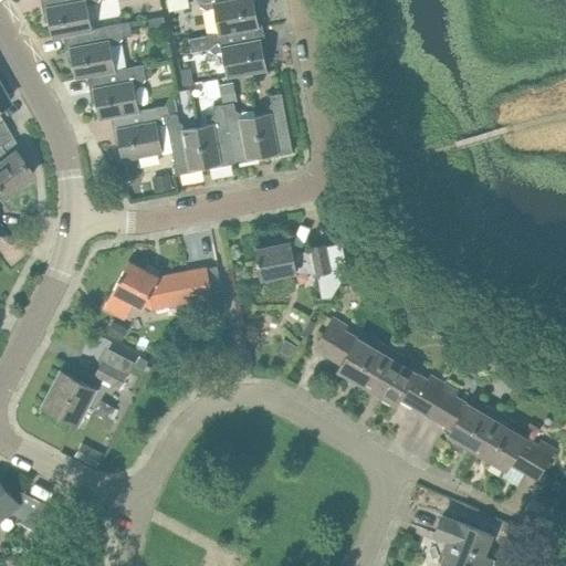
[(90,31),(90,30),(84,6),(96,3),(97,0),(41,0),(44,12),(45,13),(49,12),(53,38),(64,37),(63,35),(90,31)]
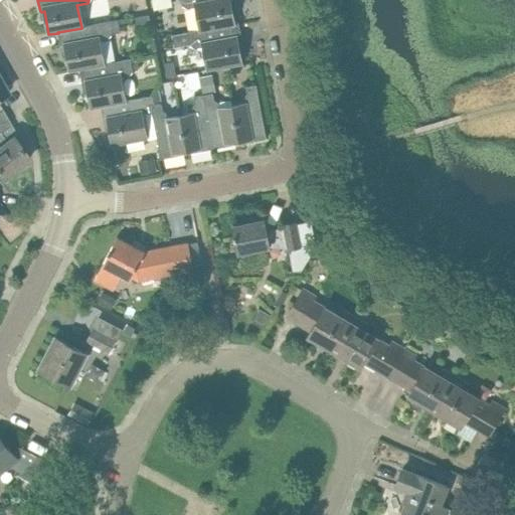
[(152,0),(154,10),(171,8),(169,0),(152,0)]
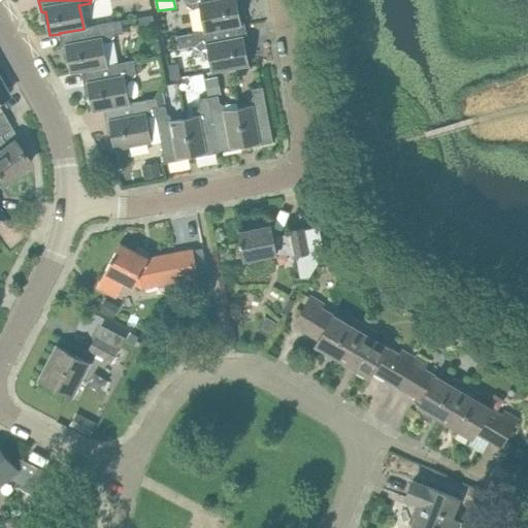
[(238,0),(185,0),(187,5),(192,8),(200,7),(204,30),(205,31),(240,24),(236,2),(238,1),(238,0)]
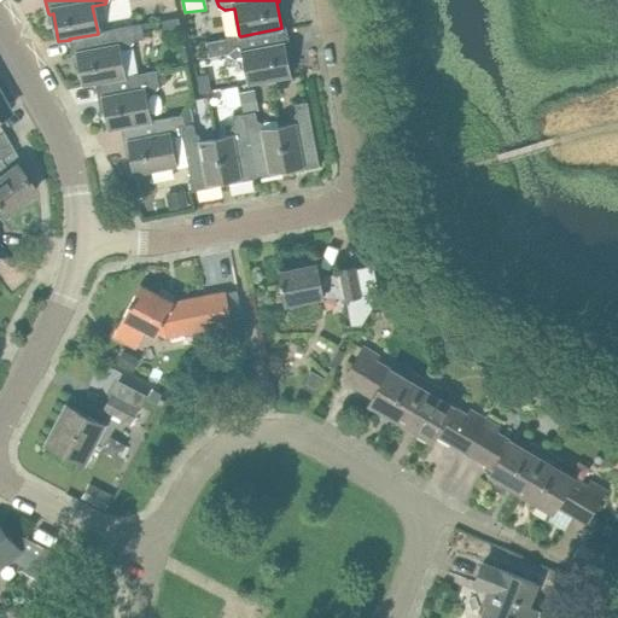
[(124,77),(118,51),(128,48),(133,41),(144,40),(140,24),(98,33),(98,34),(69,39),(70,40),(74,57),(76,59),(79,58),(83,86),(95,83),(124,77)]
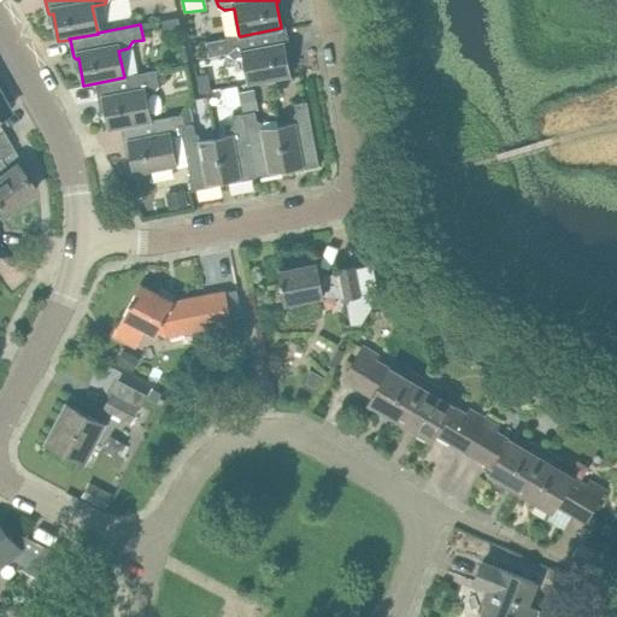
[(224,40),(221,40),(223,52),(227,51),(227,53),(233,58),(244,56),(248,83),(241,84),(242,86),(266,82),(291,77),(285,50),(287,48),(289,46),(286,27),(281,28),(240,36),(239,35),(224,39),(224,40)]
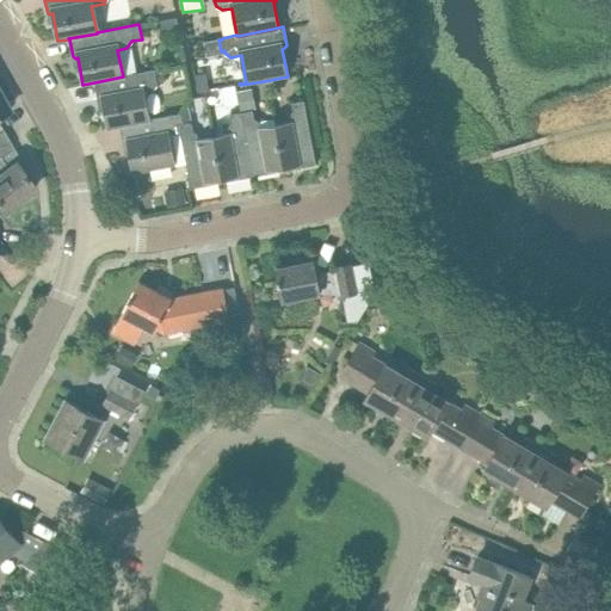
[(154,72),(154,69),(123,76),(94,82),(98,100),(100,102),(103,102),(107,129),(119,127),(119,125),(149,119),(143,93),(153,91),(158,85),(158,82),(165,81),(162,71),(154,72)]
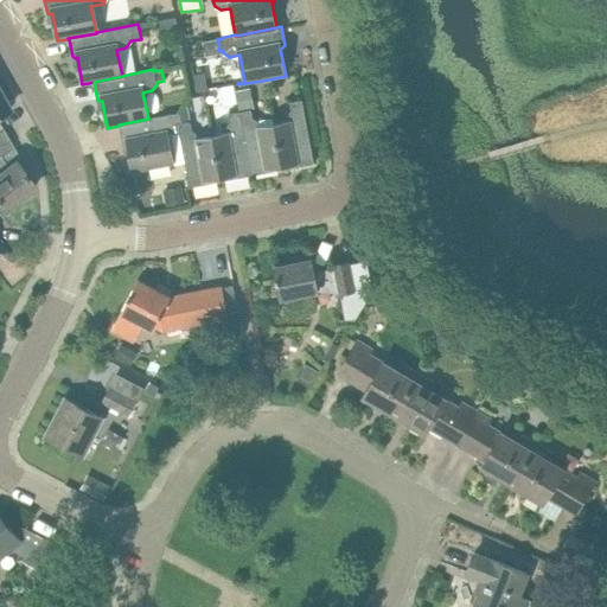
[(234,85),(219,88),(223,107),(237,103),(234,85)]
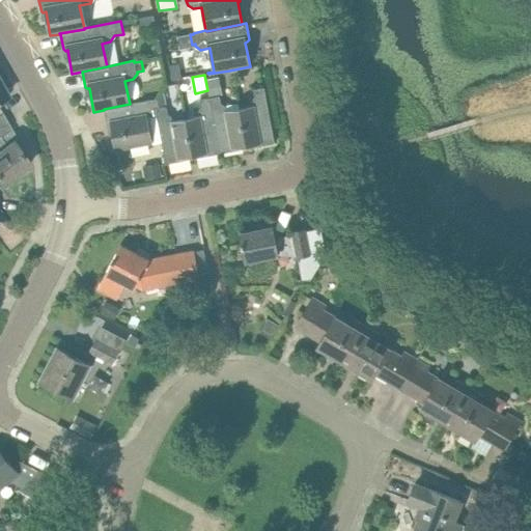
[(275,143),(263,87),(253,89),(254,96),(252,102),(253,107),(240,109),(247,148),(252,147),(252,143),(257,142),(261,145),(270,144),(275,143)]
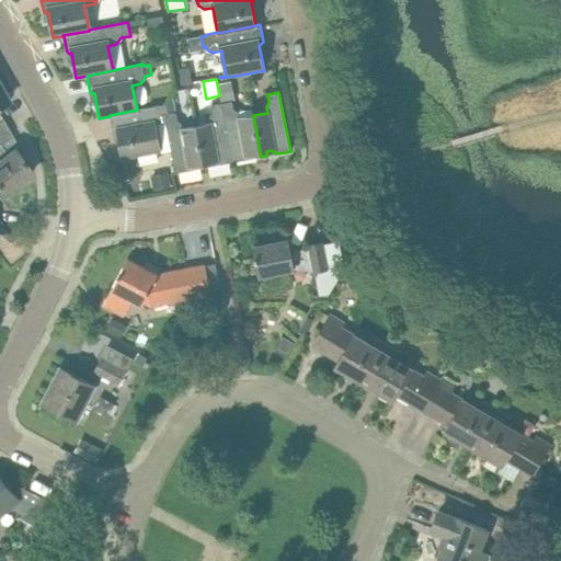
[(182,129),(181,124),(176,121),(174,112),(176,112),(173,99),(164,104),(167,114),(164,115),(165,123),(170,148),(175,173),(181,172),(189,170),(192,165),(197,164),(198,169),(204,168),(196,126),(182,129)]
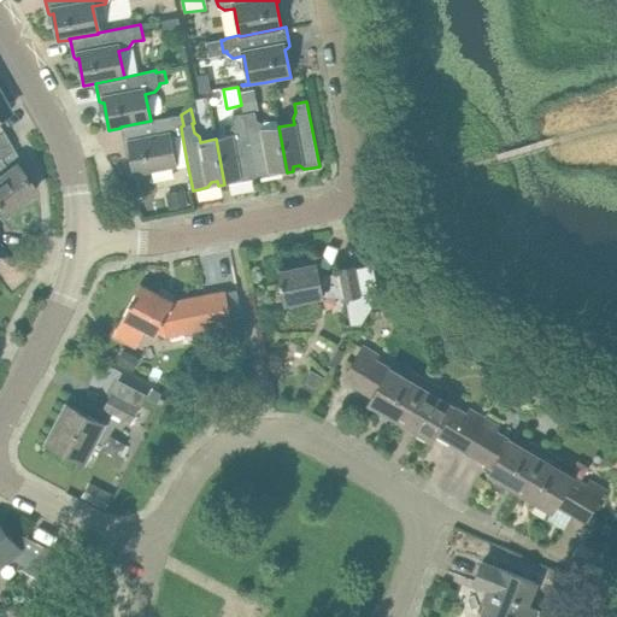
[(263,130),(262,124),(257,121),(254,111),(244,113),(256,178),(262,177),(260,177),(270,175),(274,170),(280,169),(281,174),(287,172),(278,127),(263,130)]
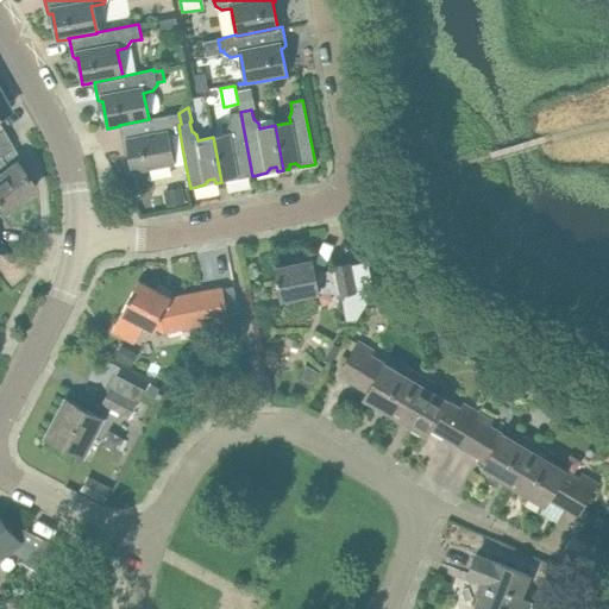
[(252,176),(240,112),(228,114),(230,123),(227,129),(228,135),(213,137),(221,182),(227,181),(227,176),(233,175),(238,179),(252,176)]
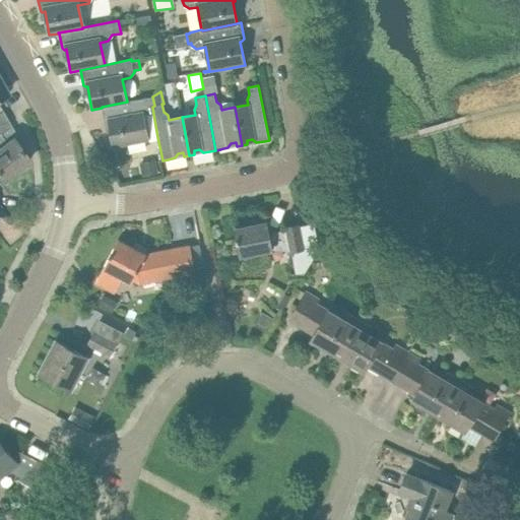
[(157,137),(153,114),(152,107),(154,106),(152,96),(127,102),(102,107),(102,108),(105,123),(107,124),(110,123),(114,146),(148,140),(148,139),(157,137)]
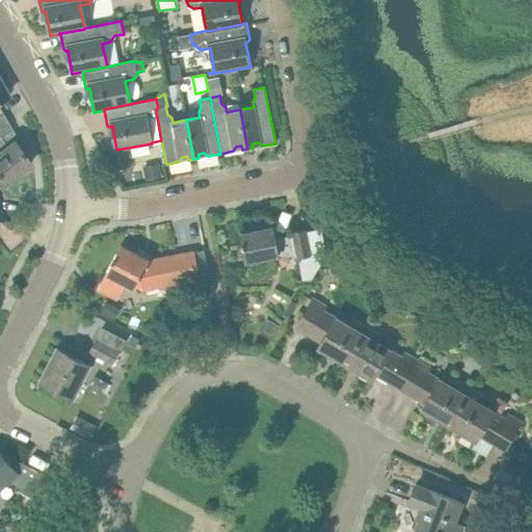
[(30,164),(14,142),(18,139),(2,113),(0,113),(0,177),(5,183),(30,164)]
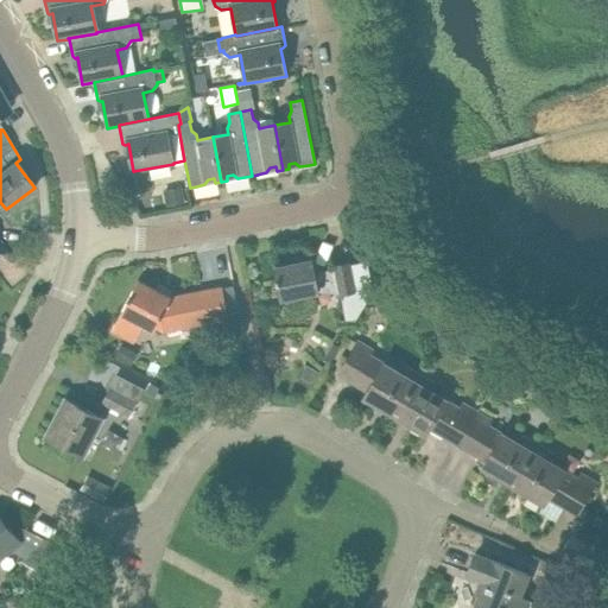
[(182,187),(164,190),(166,207),(185,202),(182,187)]
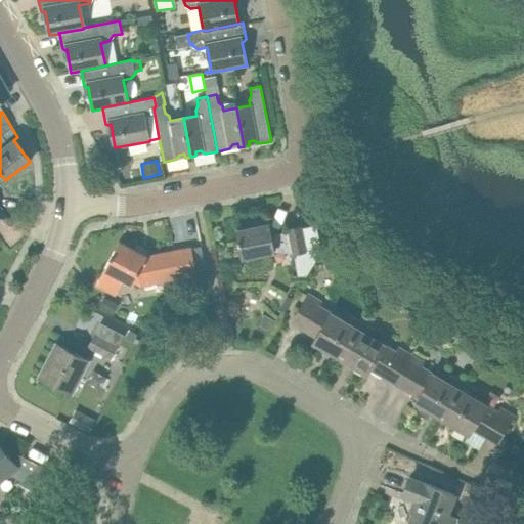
[(268,224),(237,230),(238,241),(237,241),(238,245),(239,244),(243,258),(263,254),(274,252),(274,248),(293,244),(295,254),(299,276),(306,275),(318,257),(321,251),(316,224),(301,227),(289,229),(289,231),(270,235),(268,224)]
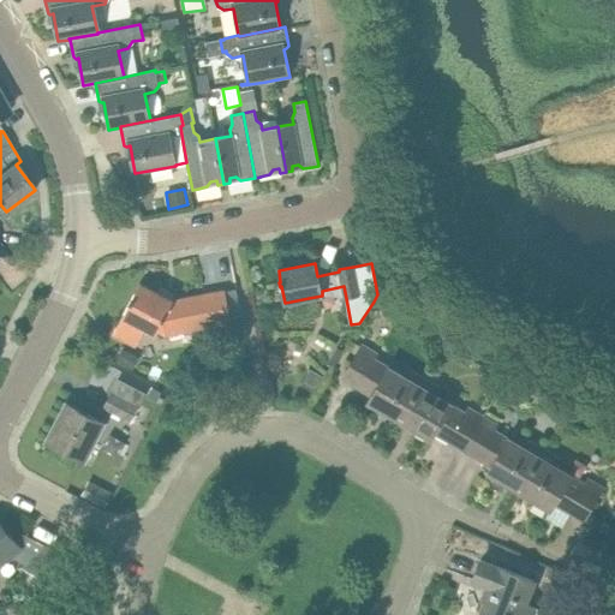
[(173,300),(139,284),(113,334),(137,347),(147,329),(155,334),(157,330),(165,335),(231,322),(225,291),(173,300)]
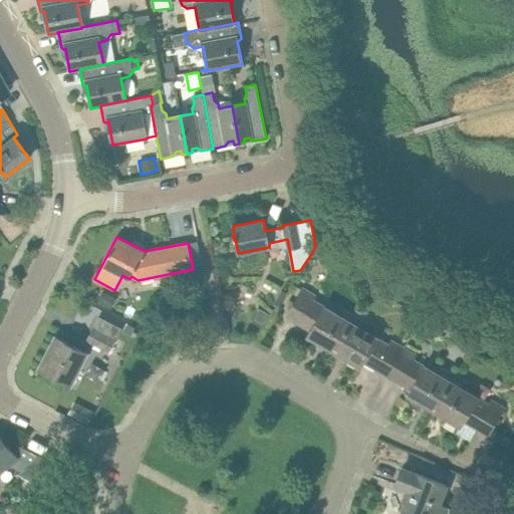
[(337,315),(312,300),(314,296),(302,289),(286,316),(310,330),(308,335),(333,350),(354,315),(341,308),(337,315)]
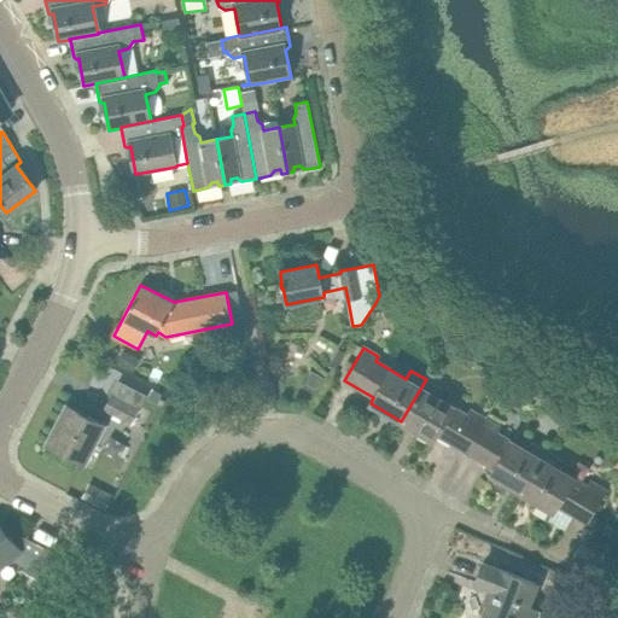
[(134,372),(141,359),(124,350),(117,363),(134,372)]
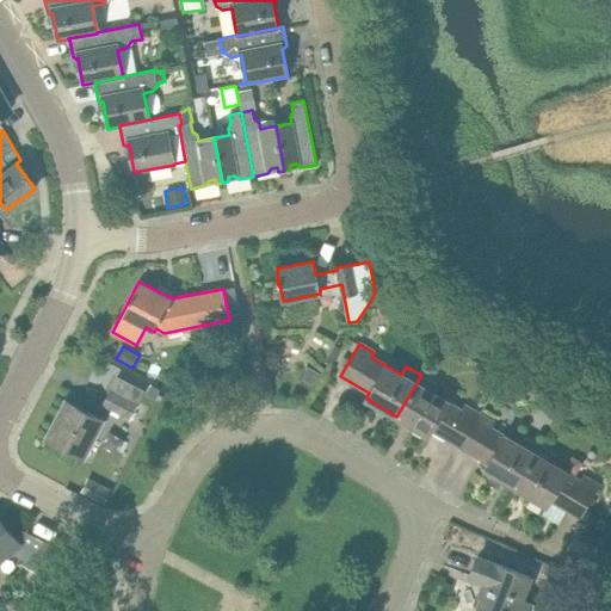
[(462,411),(432,393),(438,384),(421,375),(396,417),(427,436),(431,430),(460,446),(479,414),(466,406),(462,411)]
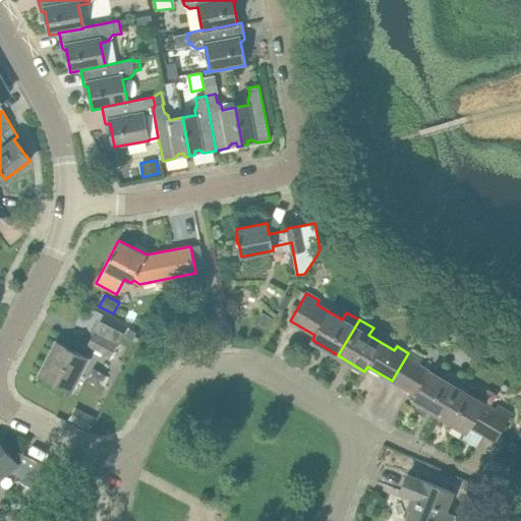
[(111,357),(117,346),(95,334),(89,346),(111,357)]
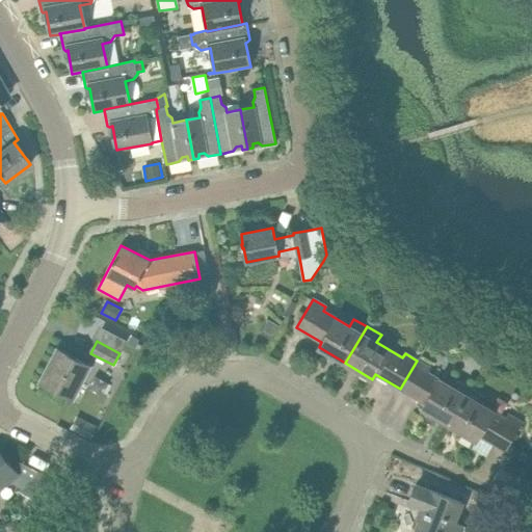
[(71,397),(87,365),(59,350),(43,382),(71,397)]
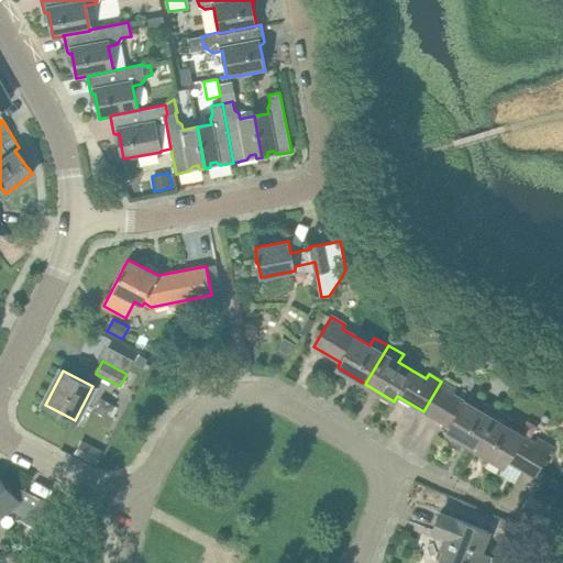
[(479,410),(452,394),(454,389),(441,382),(423,411),(450,428),(446,432),(475,450),(498,411),(484,403),(479,410)]
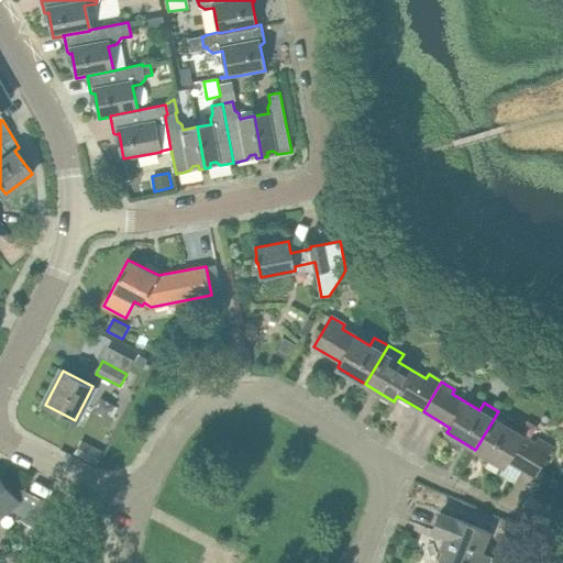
[(536,443),(508,427),(512,419),(498,411),(475,450),(504,466),(507,461),(533,477),(545,459),(552,446),(538,439),(536,443)]
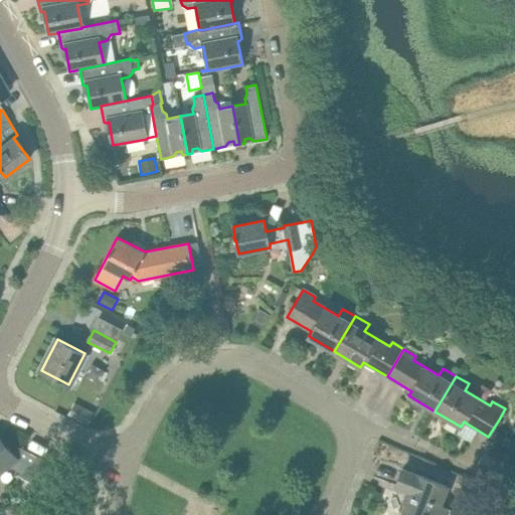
[(167,434),(184,438),(186,427),(170,423),(167,434)]
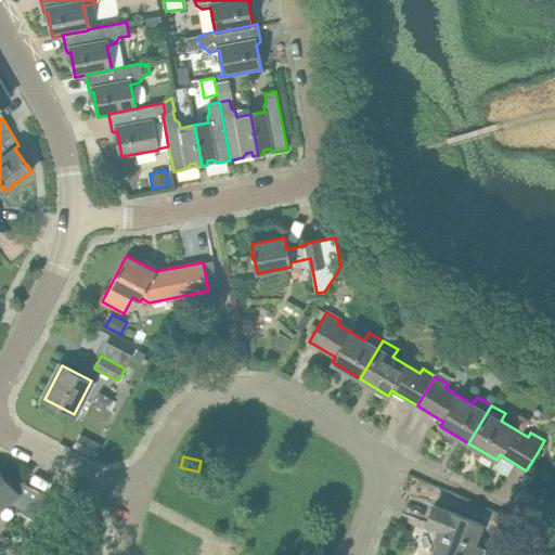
[(31,519),(46,494),(23,482),(14,490),(0,474),(0,506),(12,497),(20,513),(31,519)]
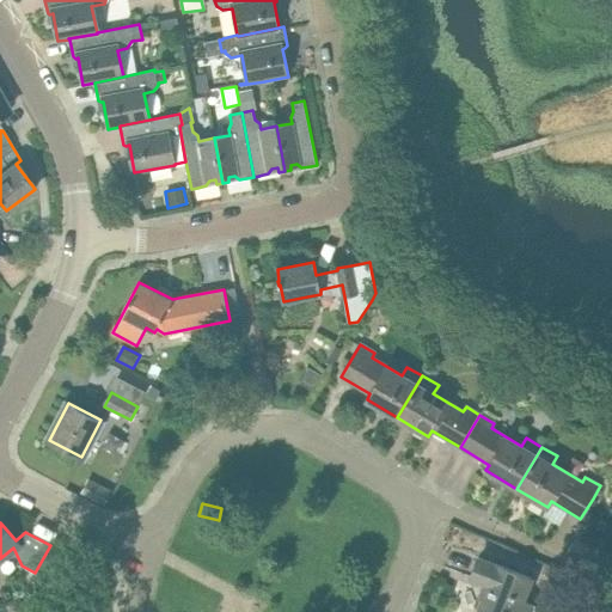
[(536,611),(538,607),(522,601),(532,579),(478,557),(471,577),(488,585),(477,611),(536,611)]
